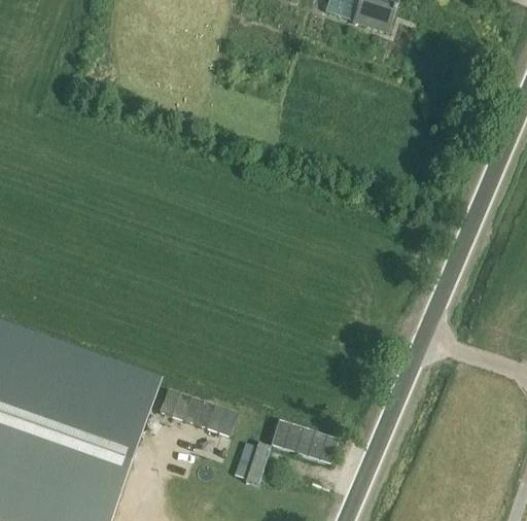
[(325,0),(323,7),(351,18),(386,30),(395,0),(325,0)]
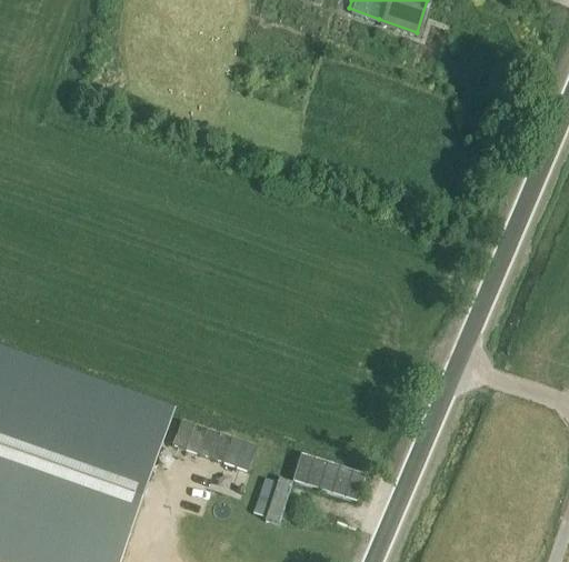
[(118,561),(172,409),(0,348),(0,557),(15,561),(118,561)]
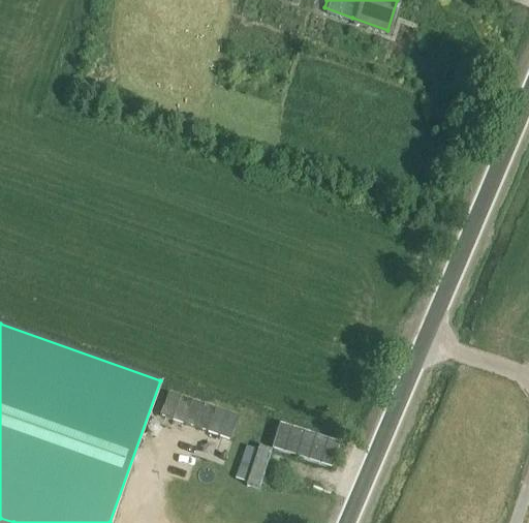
[(339,439),(279,420),(271,444),(332,463),(339,439)]
